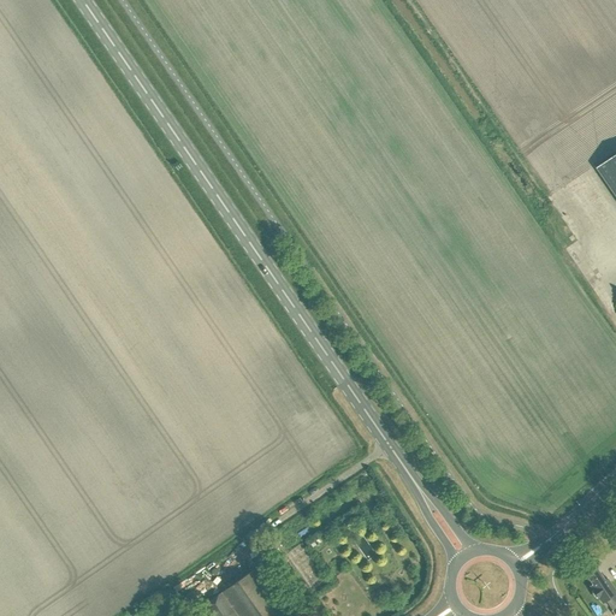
[(615,153),(597,167),(615,196),(615,153)]
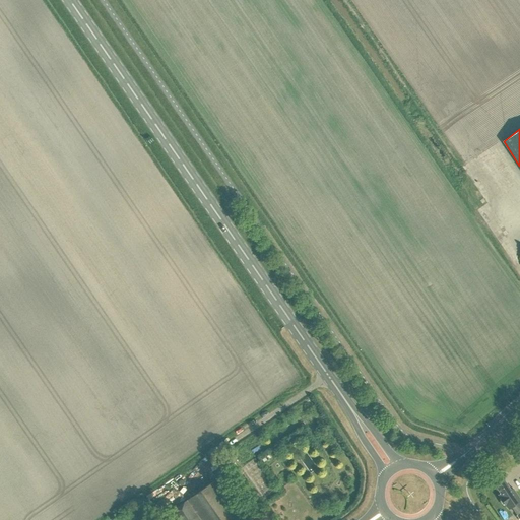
[(305,469),(313,465),(305,449),(297,453),(305,469)]
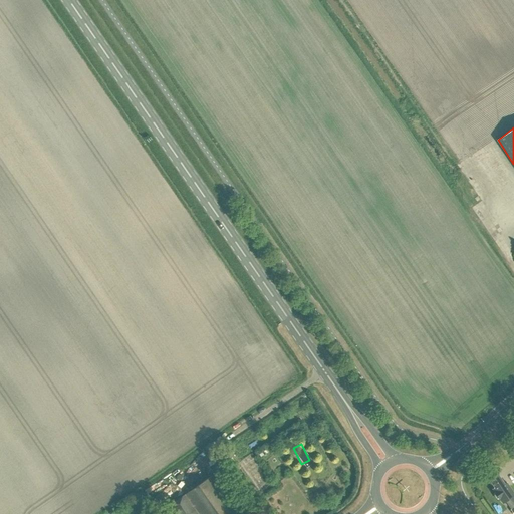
[(505,474),(501,478),(505,484),(507,483),(509,486),(512,484),(505,474)]
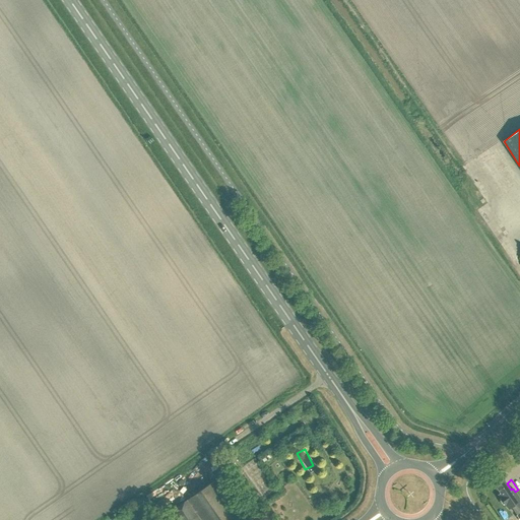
[(243,519),(215,480),(171,512),(176,519),(243,519)]
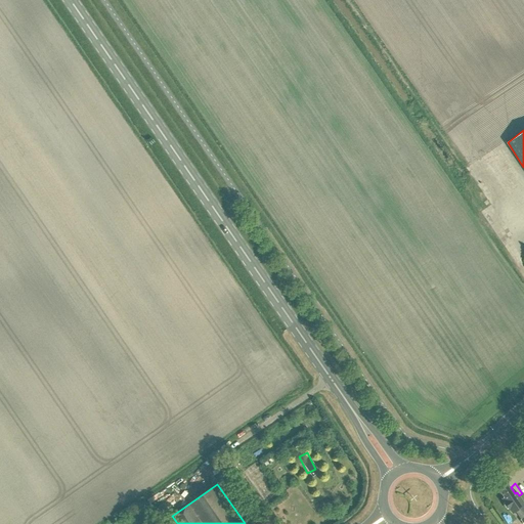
[(500,489),(499,490),(506,499),(504,500),(505,501),(505,505),(507,508),(509,508),(513,514),(516,511),(521,519),(521,520),(523,523),(523,501),(519,495),(517,492),(515,493),(511,487),(508,484),(507,485),(505,484),(501,487),(500,489)]
